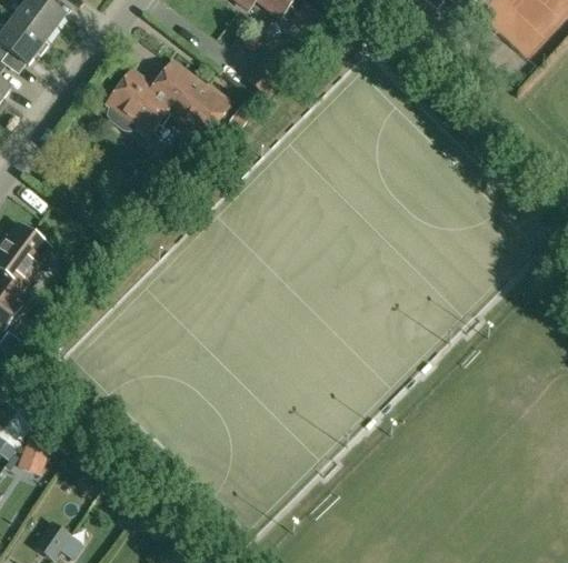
[(27,0),(17,13),(48,38),(67,12),(49,0),(27,0)]
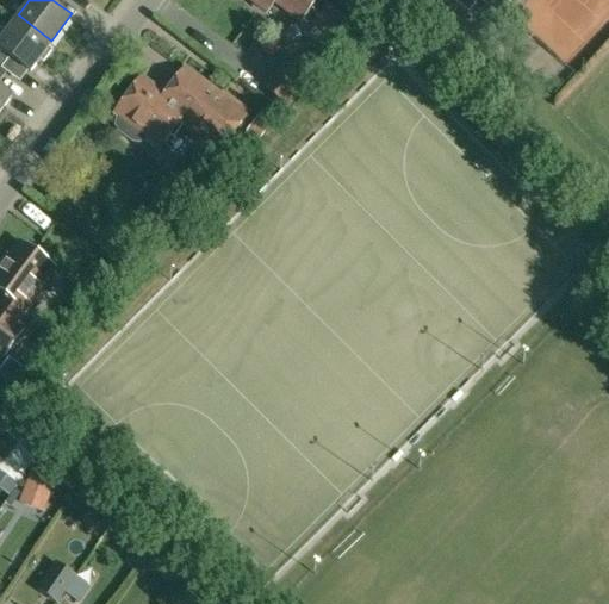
[(252,0),(266,11),(274,0),(277,0),(300,17),(312,0),(252,0)]
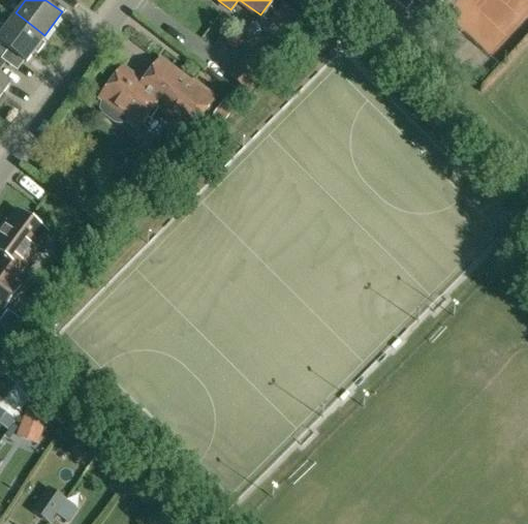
[(337,6),(337,5),(342,0),(317,0),(328,11),(336,4),(337,6)]
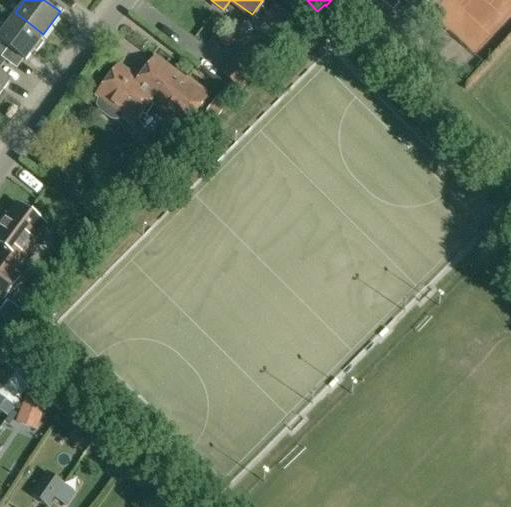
[(384,0),(394,7),(399,0),(405,0),(418,9),(424,13),(432,2),(429,0),(384,0)]
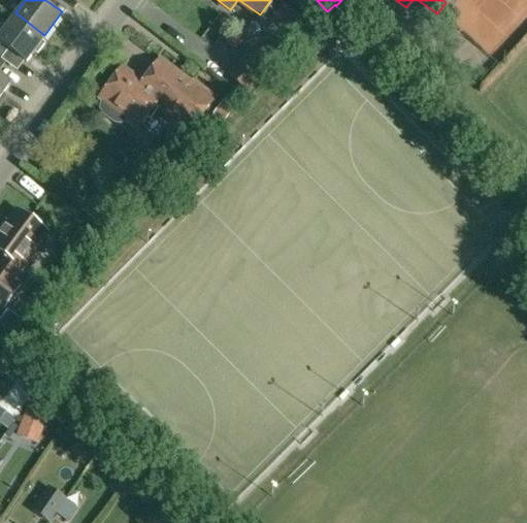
[(46,38),(43,36),(44,35),(15,12),(6,26),(0,21),(0,53),(3,56),(10,45),(27,58),(35,46),(39,48),(46,38)]
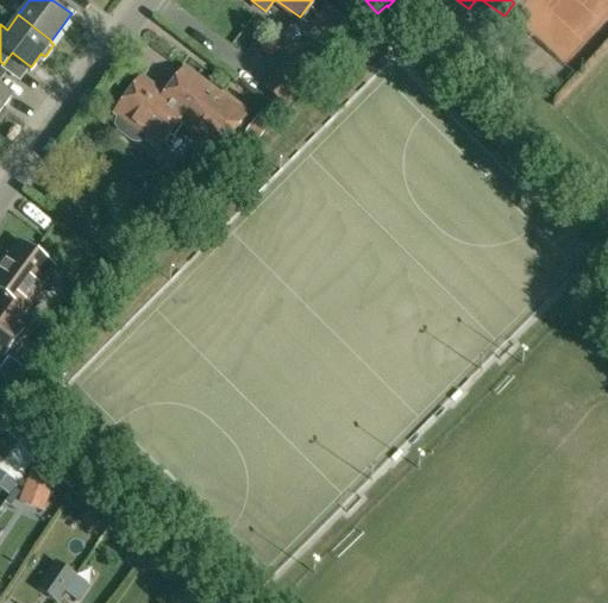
[(287,104),(315,75),(294,54),(264,82),(287,104)]
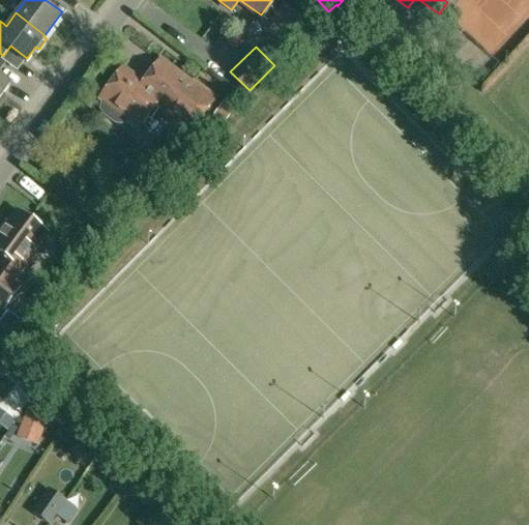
[(0,94),(11,80),(0,70),(0,59),(3,56),(0,53),(0,94)]
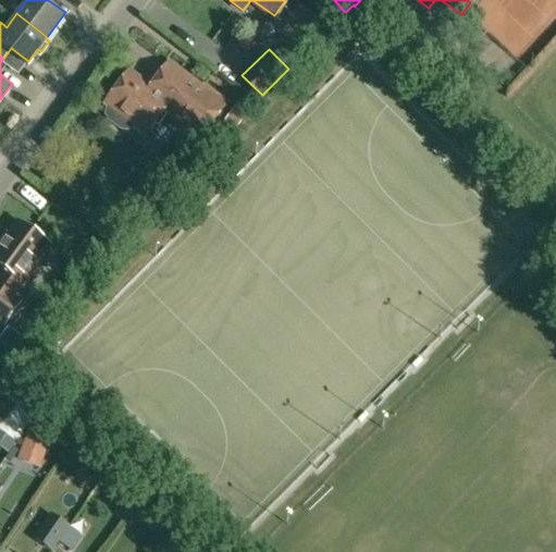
[(107,98),(110,100),(107,105),(106,110),(109,117),(121,125),(126,126),(132,123),(145,133),(164,108),(200,135),(229,98),(204,80),(200,84),(189,75),(190,75),(170,59),(150,85),(130,69),(107,98)]
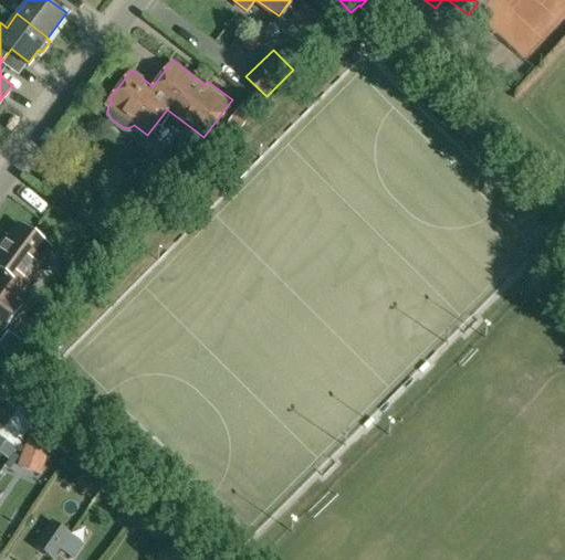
[(242,99),(227,119),(239,129),(254,109),(242,99)]
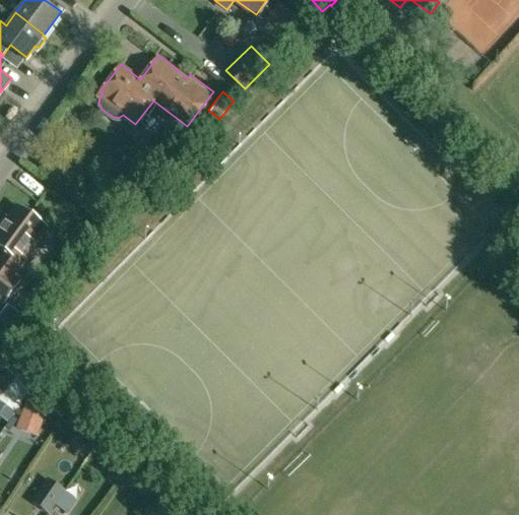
[(0,224),(0,244),(6,249),(0,256),(0,293),(6,298),(20,279),(10,272),(29,246),(27,245),(45,222),(19,203),(2,226),(0,224)]
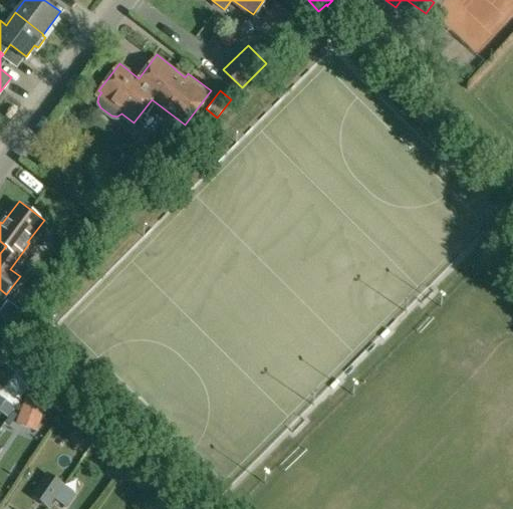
[(0,329),(4,332),(23,307),(7,296),(0,305),(0,329)]
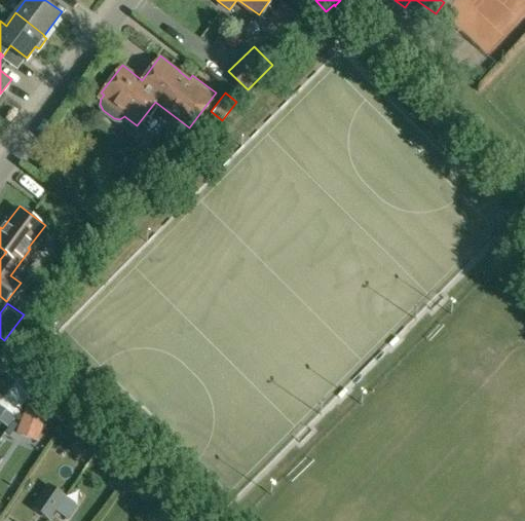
[(0,395),(1,396),(0,396),(0,416),(7,422),(34,386),(19,375),(16,378),(7,371),(0,381),(0,395)]
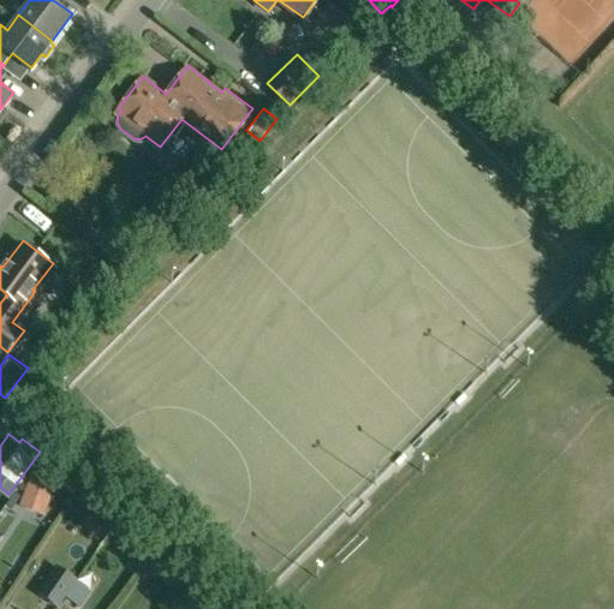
[(34,466),(25,490),(49,499),(59,475),(34,466)]
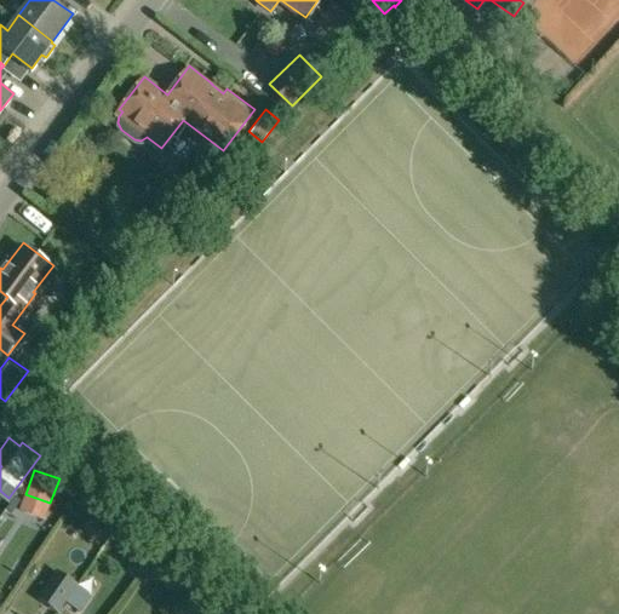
[(58,568),(40,596),(58,609),(78,581),(58,568)]
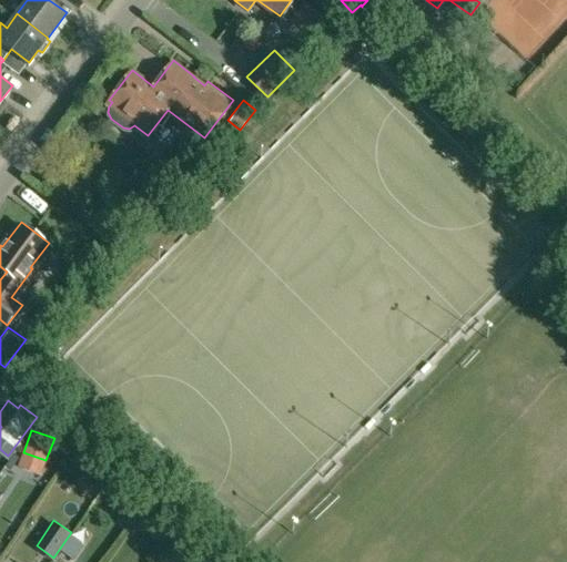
[(164,561),(190,561),(195,557),(175,537),(158,554),(164,561)]
